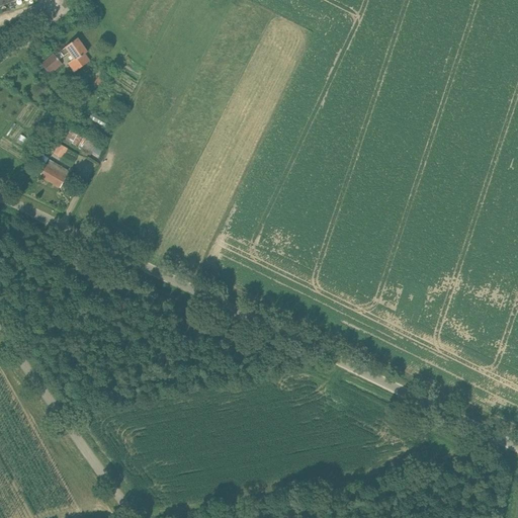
[(69,63),(75,72),(90,61),(85,55),(87,53),(77,38),(60,52),(64,56),(70,52),(75,59),(69,63)]
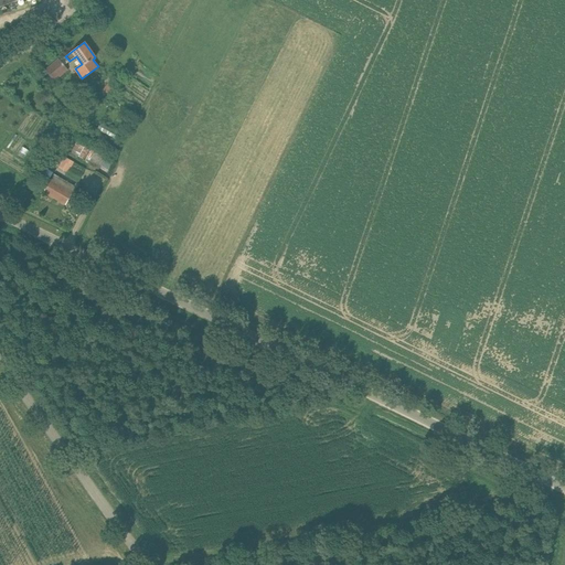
[(45,71),(53,80),(54,82),(67,70),(66,67),(59,59),(45,71)]
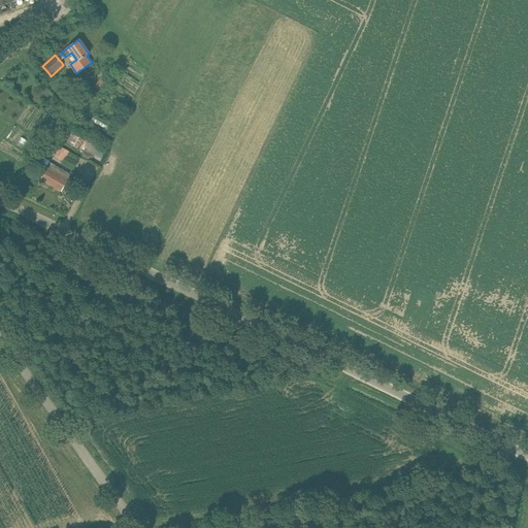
[(106,72),(96,83),(104,90),(113,79),(106,72)]
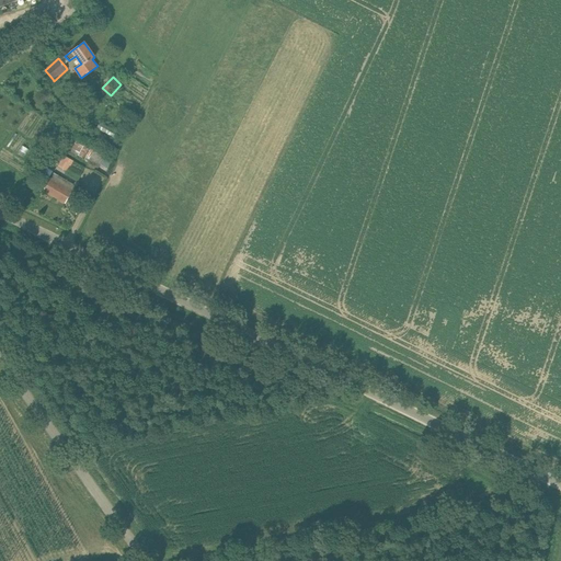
[(54,126),(49,134),(56,137),(60,129),(54,126)]
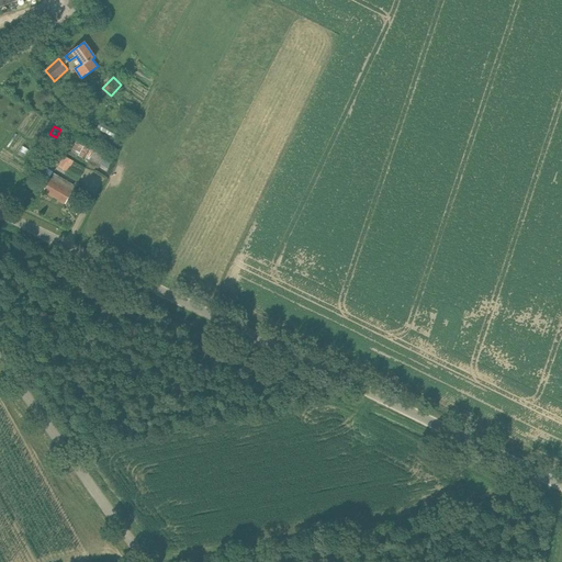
[(65,133),(59,139),(65,143),(69,135),(65,133)]
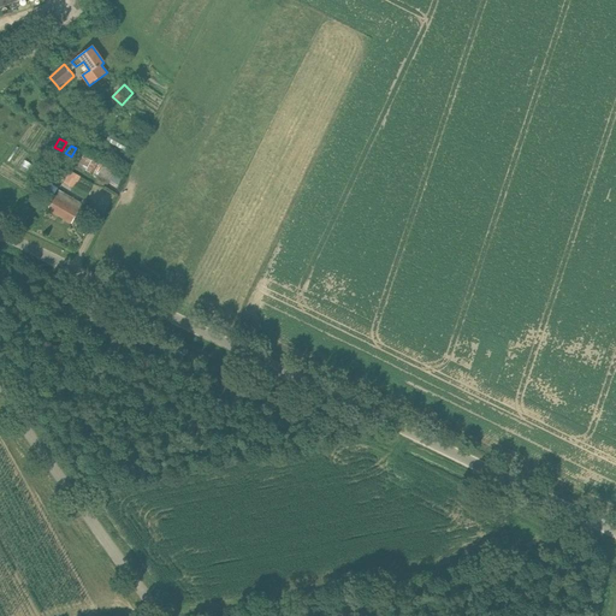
[(108,146),(105,153),(112,158),(116,150),(108,146)]
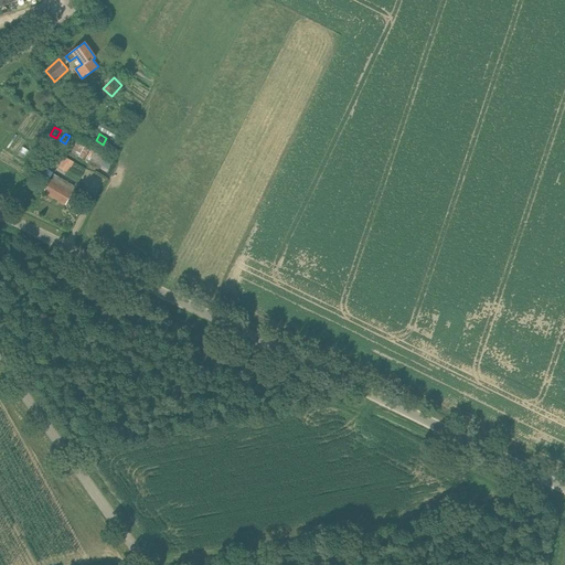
[(71,137),(64,148),(84,160),(91,148),(71,137)]
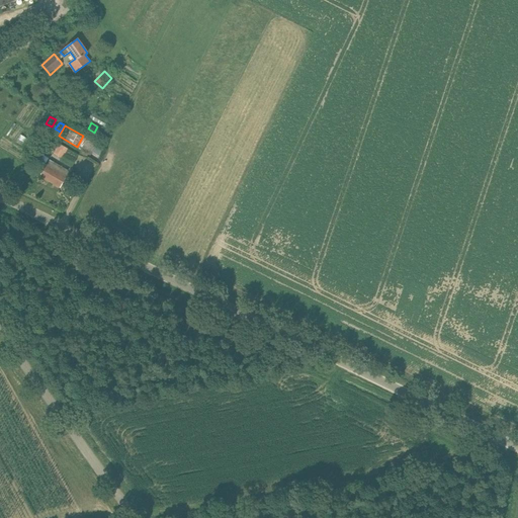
[(46,134),(33,154),(40,159),(45,153),(42,152),(52,137),(46,134)]
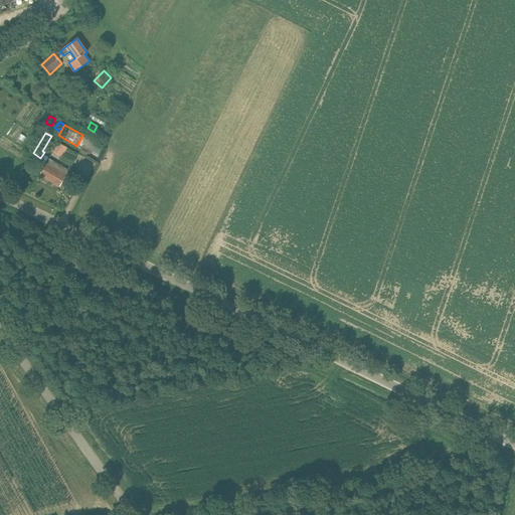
[(82,137),(76,147),(79,148),(79,149),(90,155),(93,150),(96,144),(82,137)]
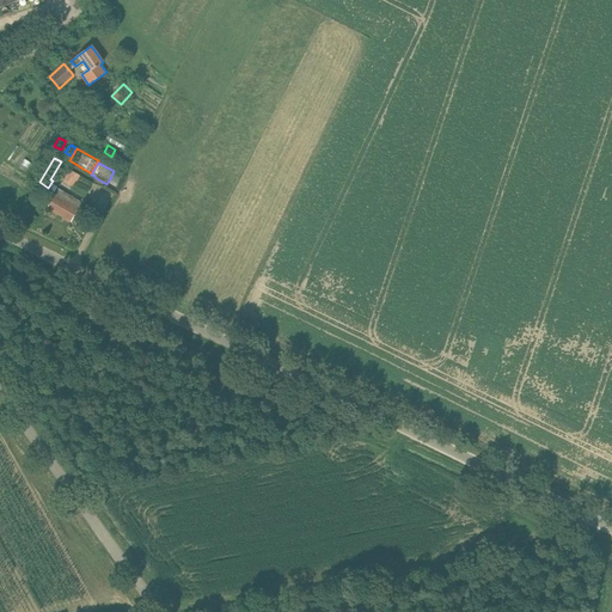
[(65,177),(62,182),(71,190),(72,187),(77,181),(80,175),(78,173),(71,169),(65,177)]
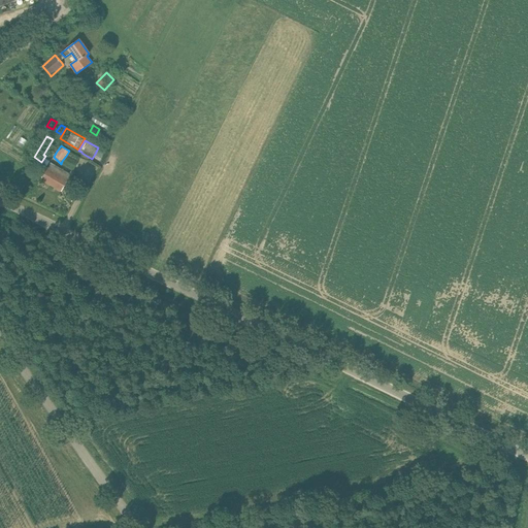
[(98,147),(94,156),(102,160),(103,158),(106,152),(98,147)]
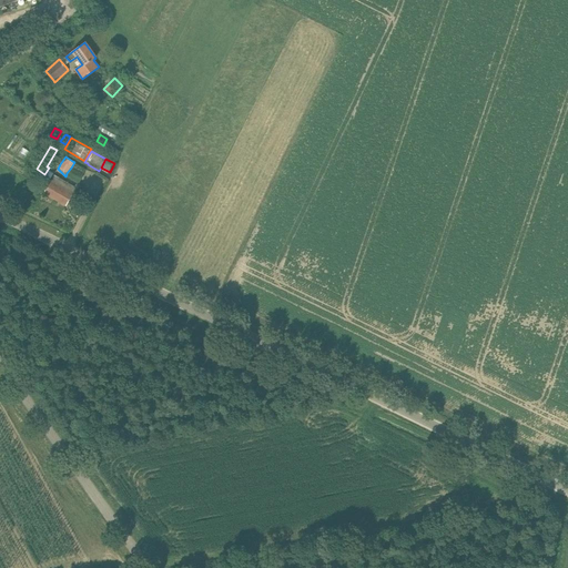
[(67,173),(66,176),(78,183),(87,169),(74,162),(71,168),(67,173)]
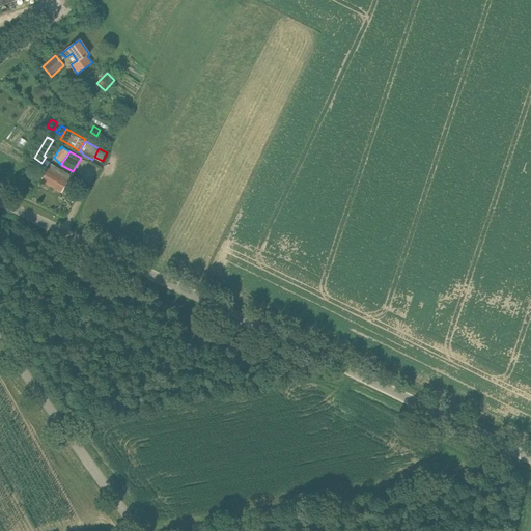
[(42,180),(61,192),(72,175),(52,164),(42,180)]
